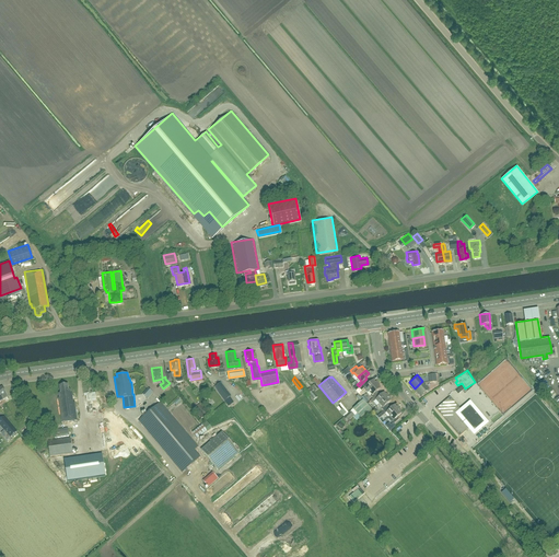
[(364,385),(368,389),(375,382),(372,378),(369,381),(367,379),(359,386),(354,390),(358,393),(361,390),(360,389),(364,385)]
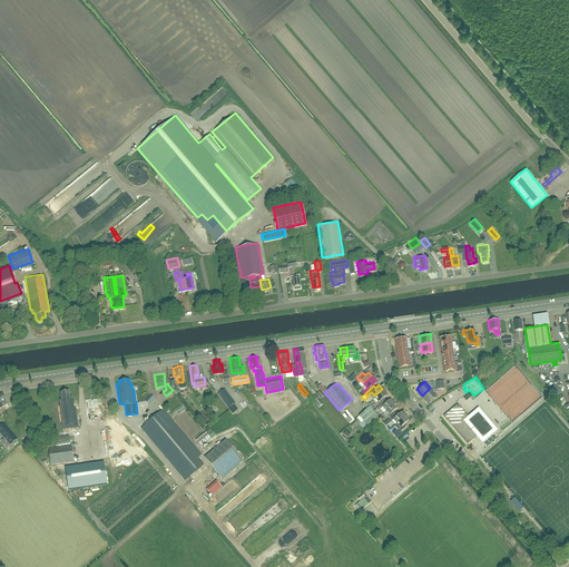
[(223,388),(217,391),(227,407),(233,403),(223,388)]
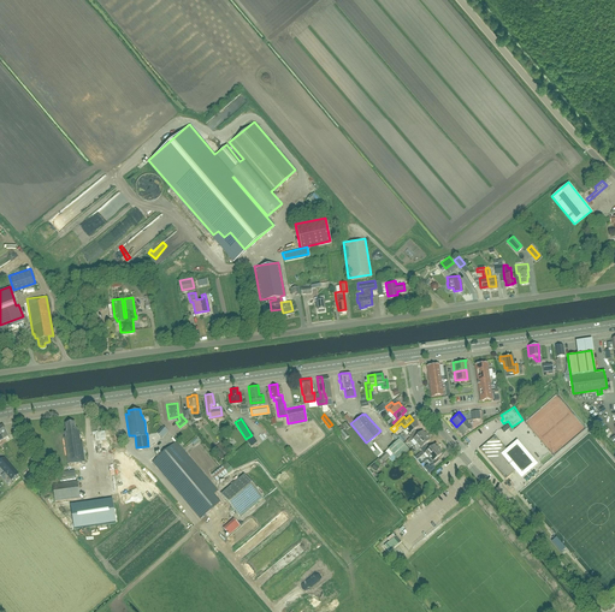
[(465,419),(456,427),(462,434),(471,426),(465,419)]
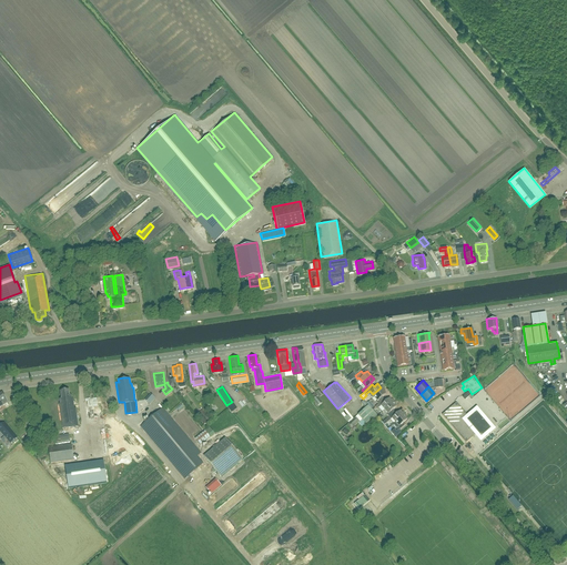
[(384,392),(381,387),(373,394),(376,399),(375,400),(377,402),(383,396),(381,394),(384,392)]
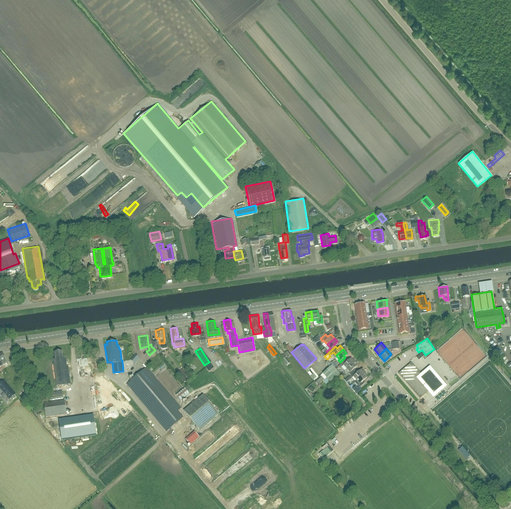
[(434,352),(435,369),(442,378),(444,378),(447,375),(450,378),(456,373),(452,369),(451,369),(435,349),(433,351),(432,352),(434,352)]
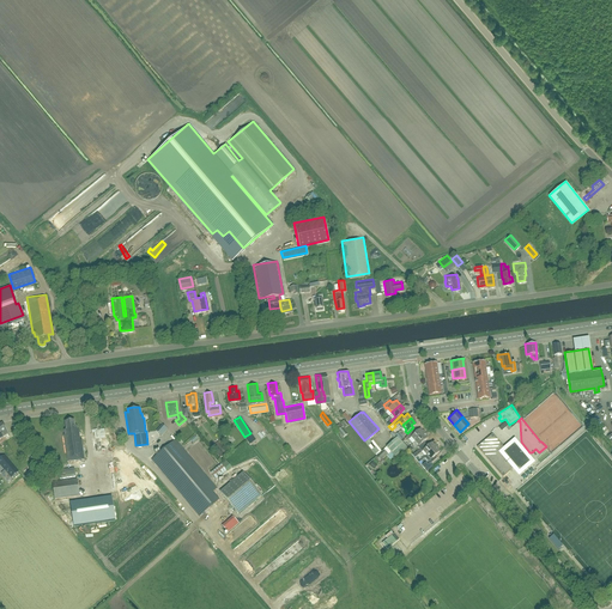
[(67,460),(84,457),(80,437),(79,437),(78,428),(77,428),(77,424),(74,424),(73,419),(65,421),(66,428),(64,428),(65,433),(64,433),(67,460)]
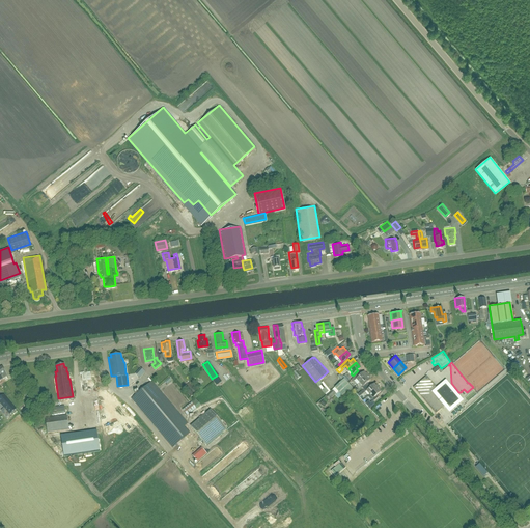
[(359,381),(366,374),(363,370),(360,372),(358,370),(353,376),(351,378),(352,380),(356,377),(359,381)]
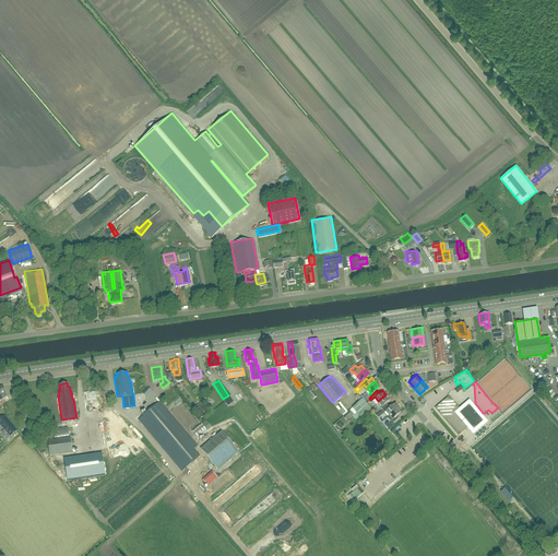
[(448,393),(434,405),(458,434),(469,424),(472,428),(483,420),(467,402),(459,410),(456,406),(458,405),(448,393)]
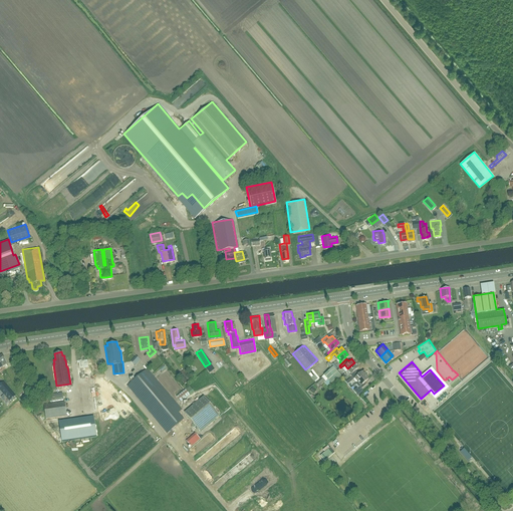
[(357,366),(354,362),(347,368),(350,371),(349,372),(351,374),(356,370),(354,368),(357,366)]
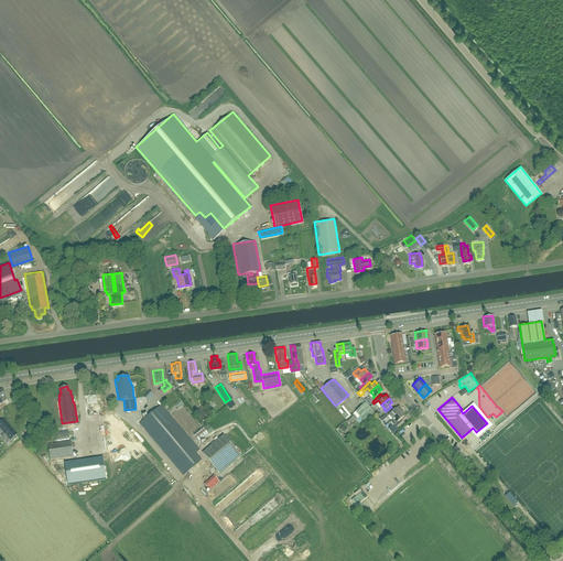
[(365,420),(375,411),(365,401),(355,410),(365,420)]
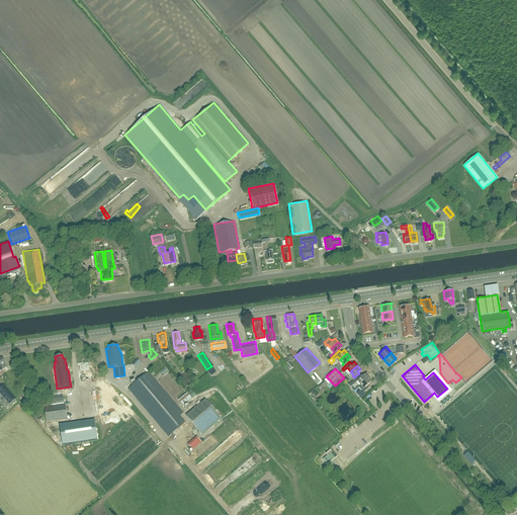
[(178,414),(182,411),(148,369),(132,382),(126,387),(127,387),(168,435),(184,421),(178,414)]
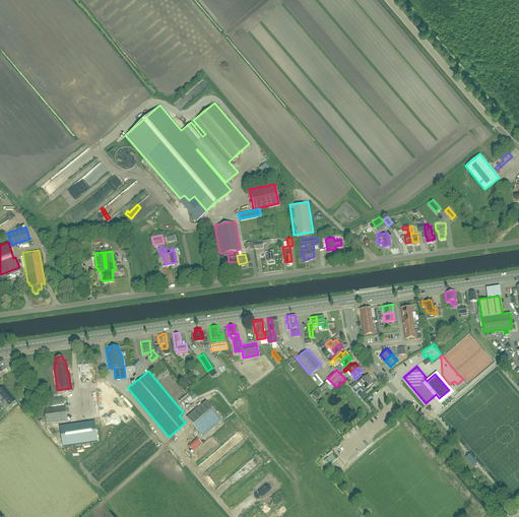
[(185,372),(179,377),(185,386),(192,382),(185,372)]
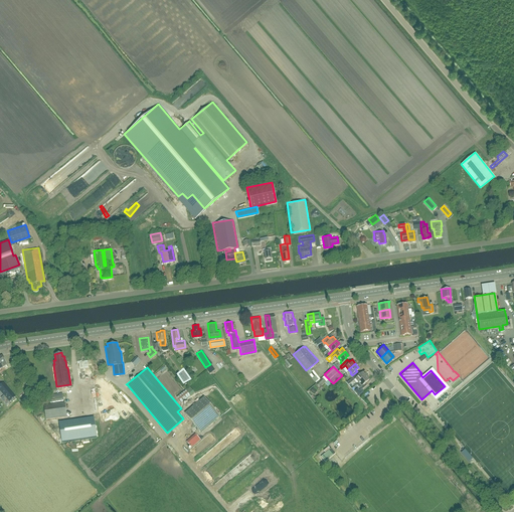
[(355,376),(358,380),(365,374),(362,370),(359,373),(357,371),(352,375),(354,377),(355,376)]
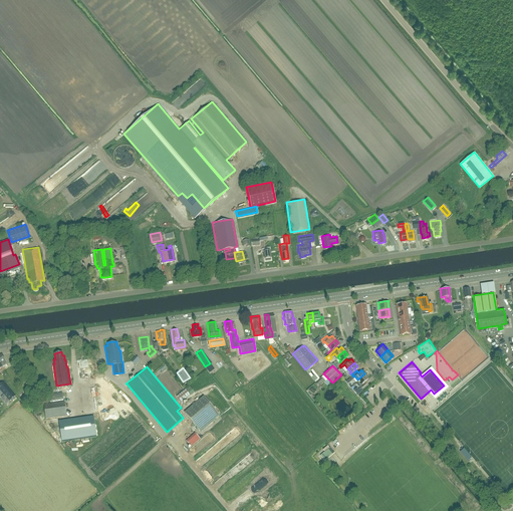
[(10,373),(5,377),(12,386),(17,380),(10,373)]
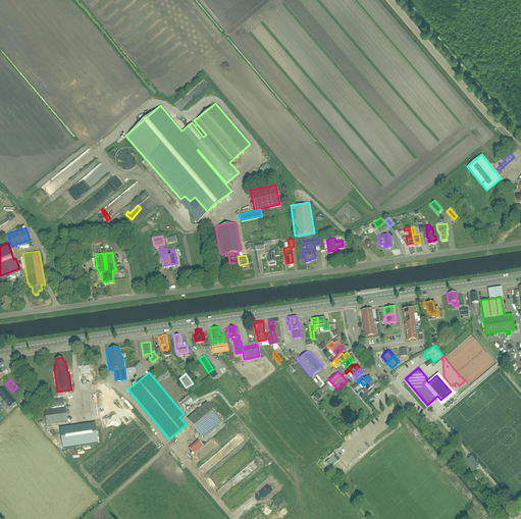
[(370,379),(363,385),(366,390),(365,391),(367,393),(372,387),(370,385),(373,382),(370,379)]
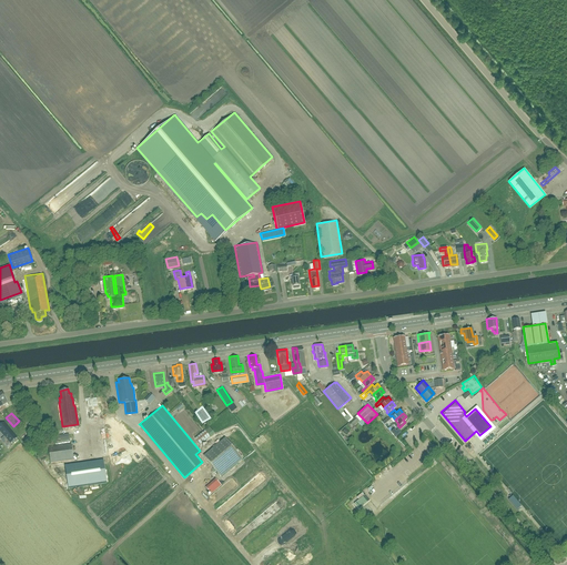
[(353,415),(347,421),(346,422),(351,426),(357,420),(353,415)]
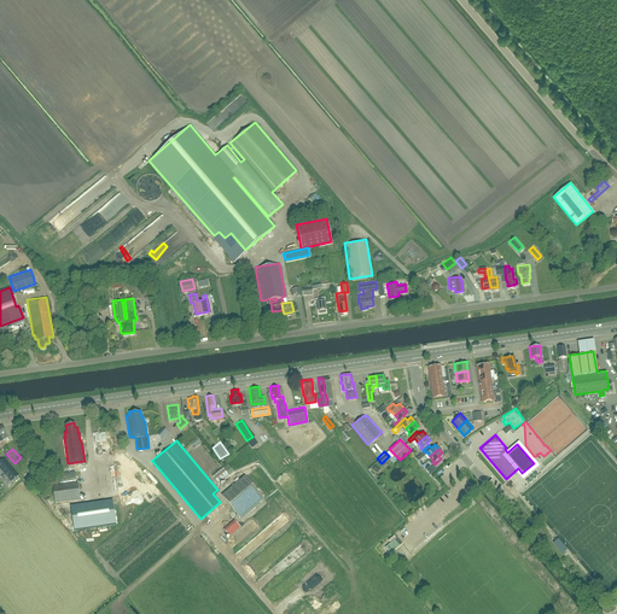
[(9,462),(1,468),(4,472),(10,479),(17,473),(9,462)]
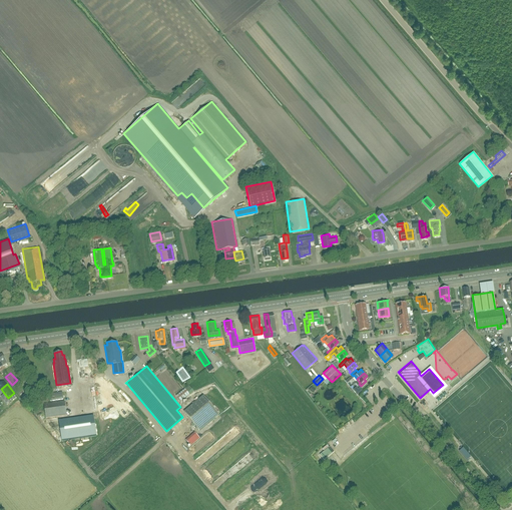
[(179,399),(188,392),(183,386),(174,393),(179,399)]
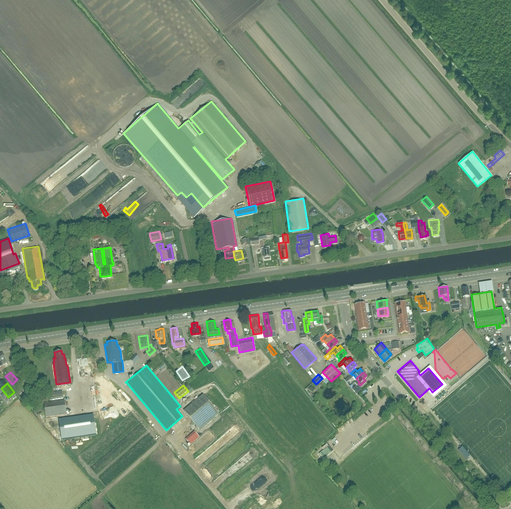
[(218,411),(215,408),(202,393),(183,409),(198,427),(218,411)]
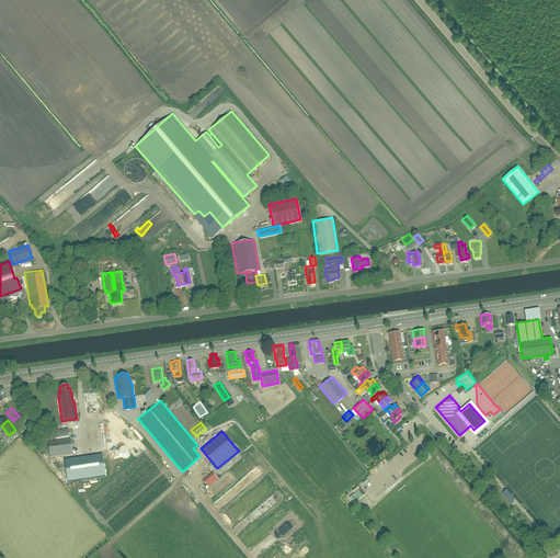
[(69,436),(47,440),(49,455),(72,452),(71,447),(69,436)]
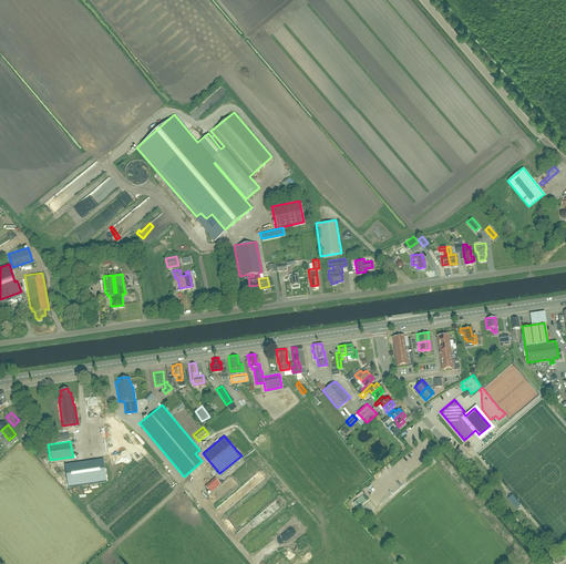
[(154,454),(156,453),(150,444),(147,445),(154,454)]
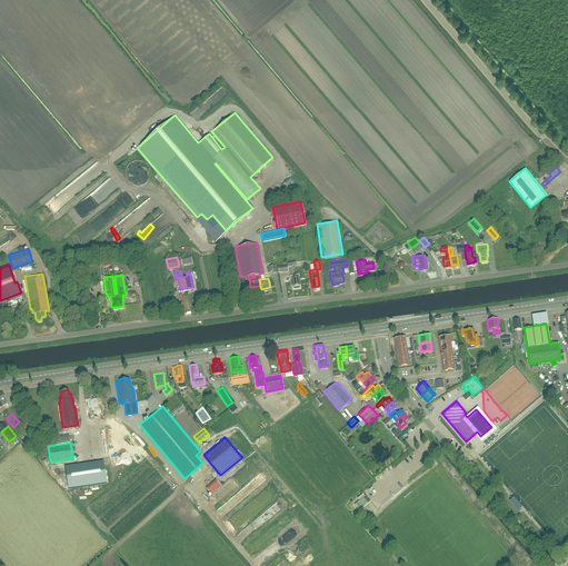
[(102,459),(63,465),(67,487),(106,482),(102,459)]
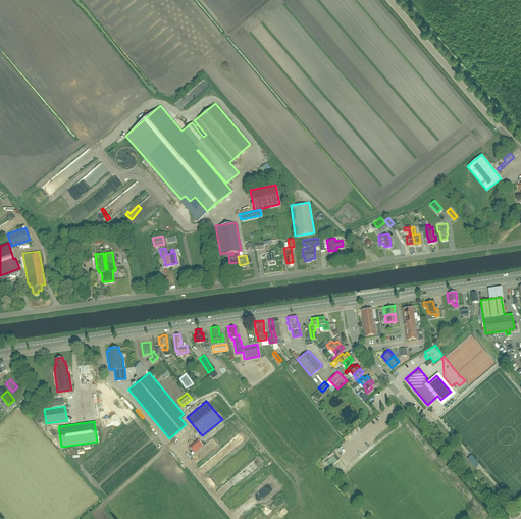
[(361,445),(365,440),(358,430),(346,439),(351,448),(359,443),(361,445)]
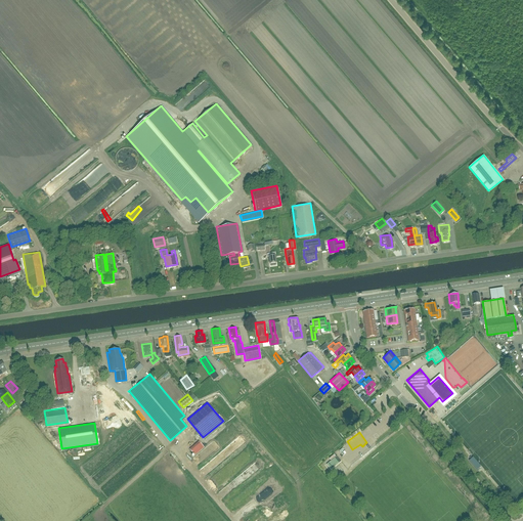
[(199,438),(188,445),(194,453),(205,446),(199,438)]
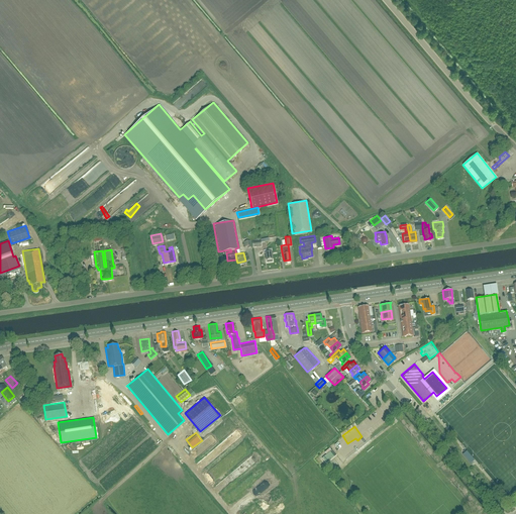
[(331,448),(321,457),(325,463),(336,453),(331,448)]
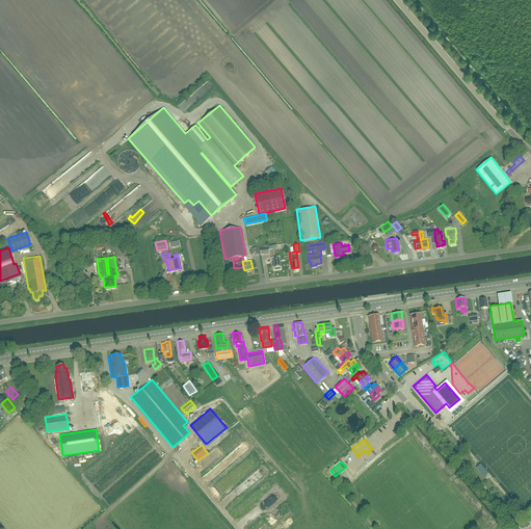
[(475,466),(483,476),(486,473),(479,464),(475,466)]
